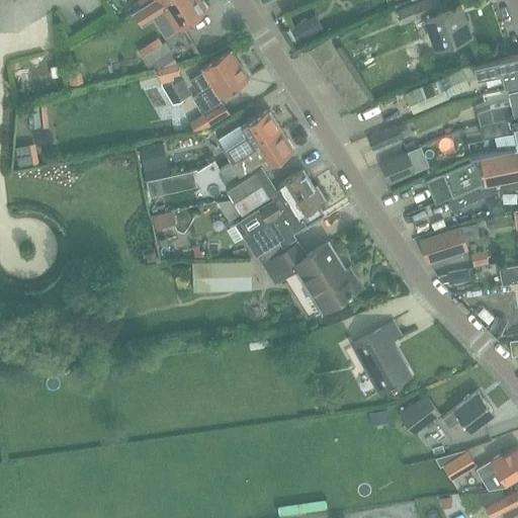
[(154,0),(174,31),(206,11),(199,0),(154,0)]
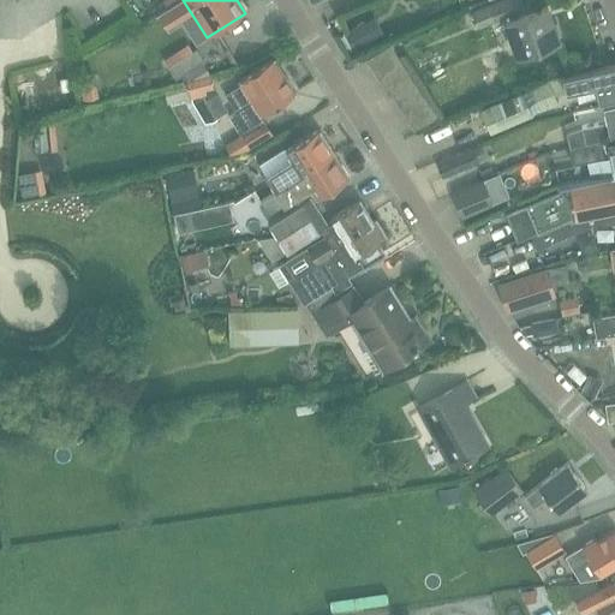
[(479,27),(491,23),(502,18),(515,57),(559,41),(547,7),(523,16),(517,0),(507,0),(475,12),(479,27)]
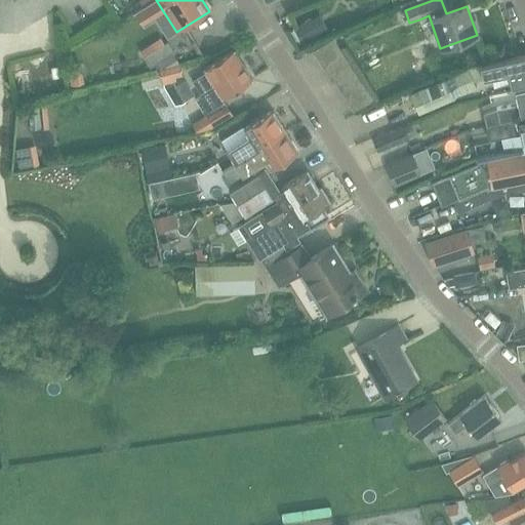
[(313,51),(319,62),(339,49),(333,38),(313,51)]
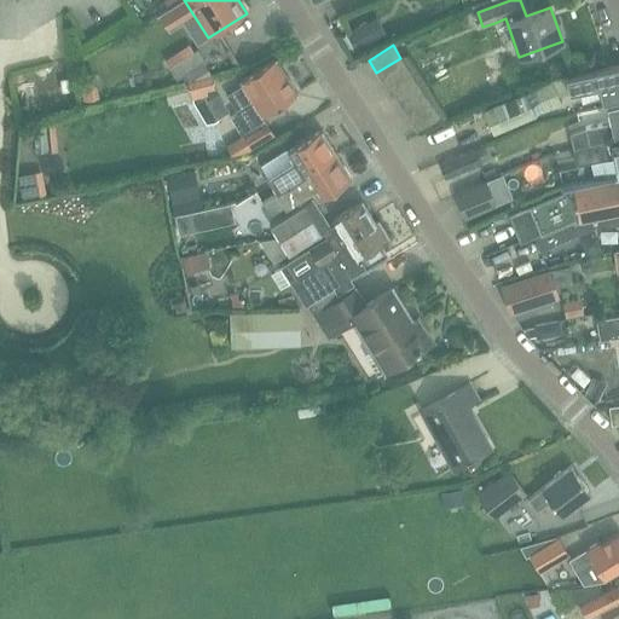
[(169,70),(177,82),(206,64),(198,52),(169,70)]
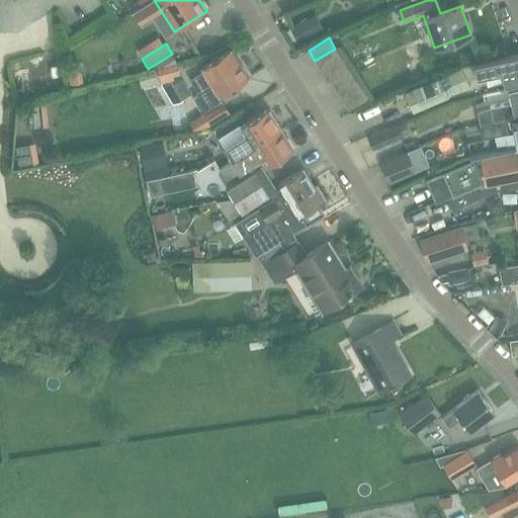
[(67,71),(64,48),(20,53),(23,75),(67,71)]
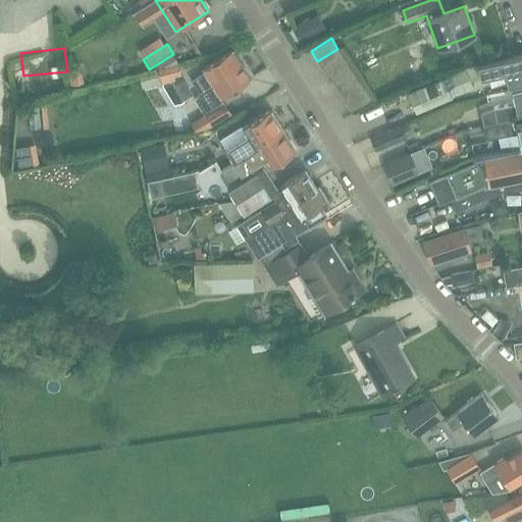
[(232,49),(215,60),(202,68),(204,72),(190,81),(199,95),(193,98),(203,114),(202,115),(209,125),(229,113),(219,98),(251,79),(232,49)]
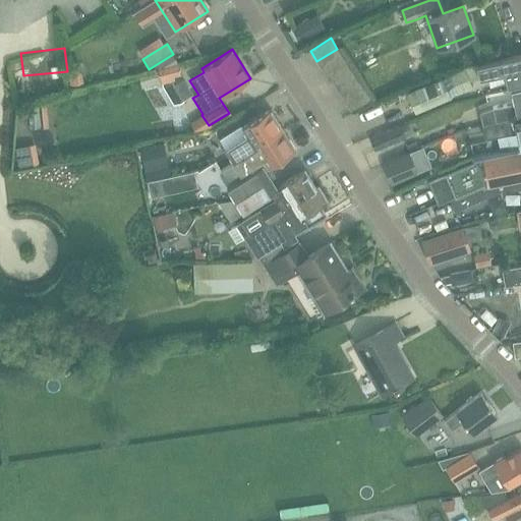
[(316,61),(323,71),(344,59),(337,49),(316,61)]
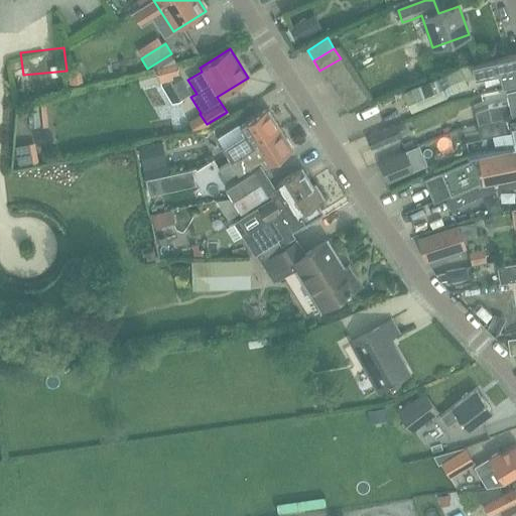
[(515,55),(472,66),(460,69),(465,80),(475,78),(499,73),(501,86),(515,82),(515,55)]
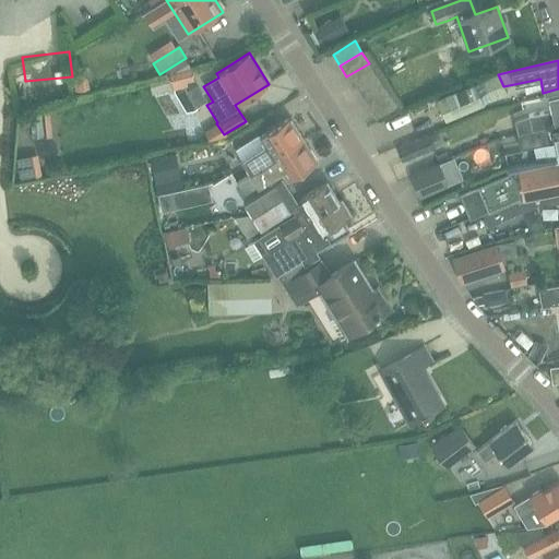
[(369,63),(346,76),(354,88),(356,86),(376,74),(369,63)]
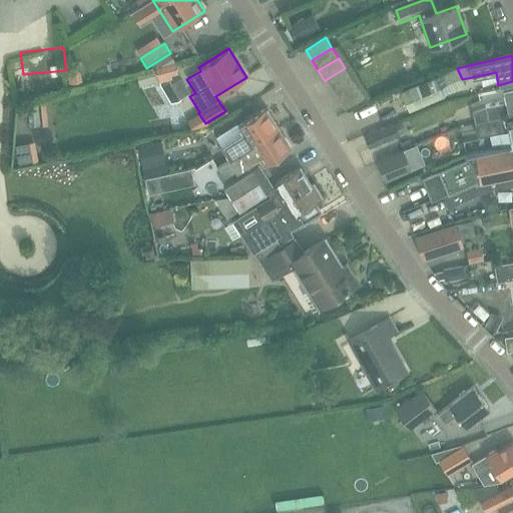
[(327,79),(333,89),(354,77),(347,67),(345,68),(327,79)]
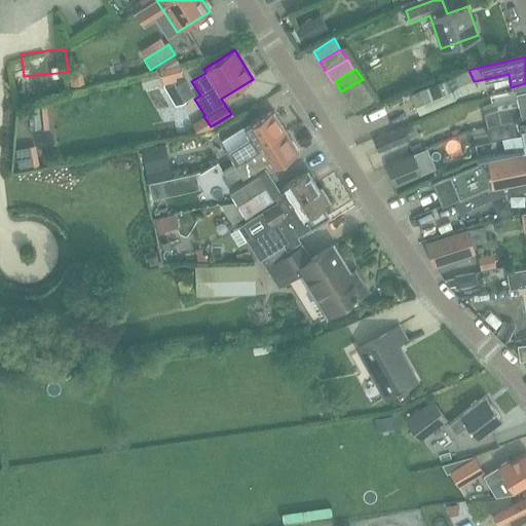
[(412,95),(419,113),(477,88),(468,70),(412,95)]
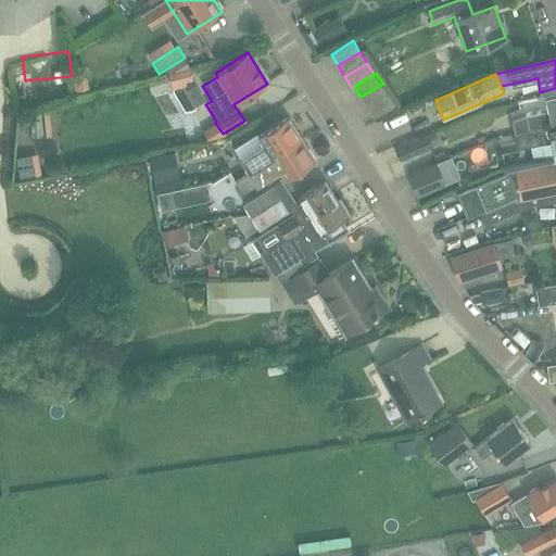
[(361,97),(368,108),(390,95),(383,84),(361,97)]
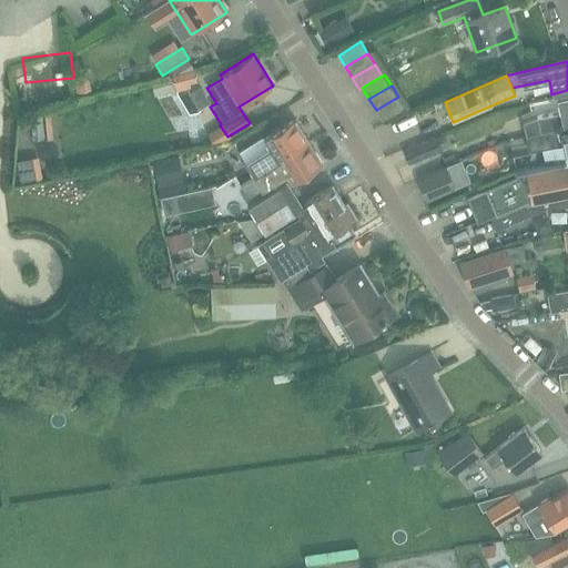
[(533,118),(521,122),(525,137),(539,133),(539,134),(560,130),(559,124),(567,122),(567,94),(556,98),(559,112),(536,118),(533,118)]
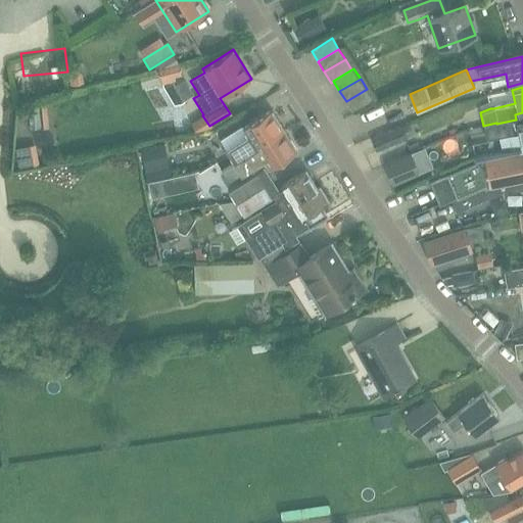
[(367,89),(346,101),(352,112),(373,99),(367,89)]
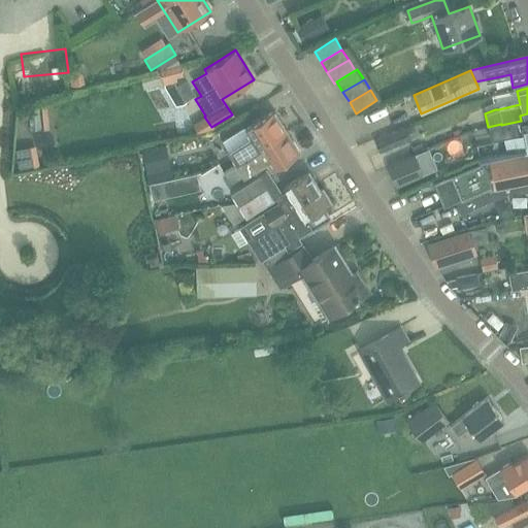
[(211,155),(223,171),(286,132),(273,111),(244,130),(248,136),(228,149),(226,146),(211,155)]
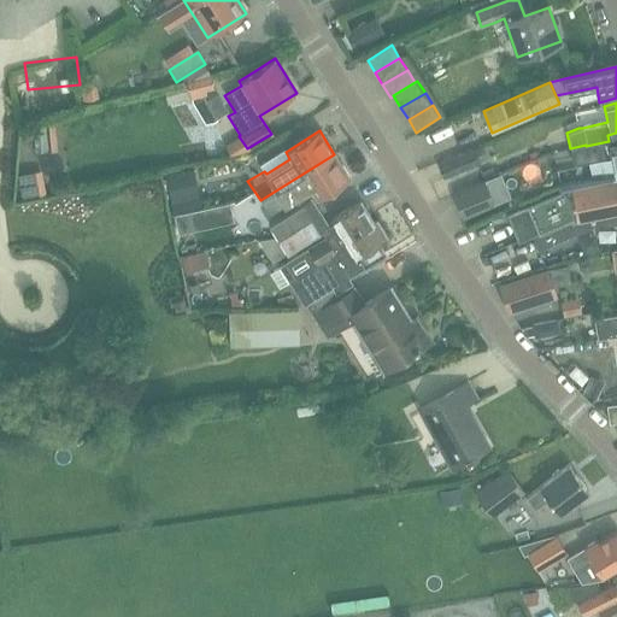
[(586,145),(570,148),(574,165),(587,162),(591,181),(616,175),(616,144),(610,146),(609,141),(586,146),(586,145)]
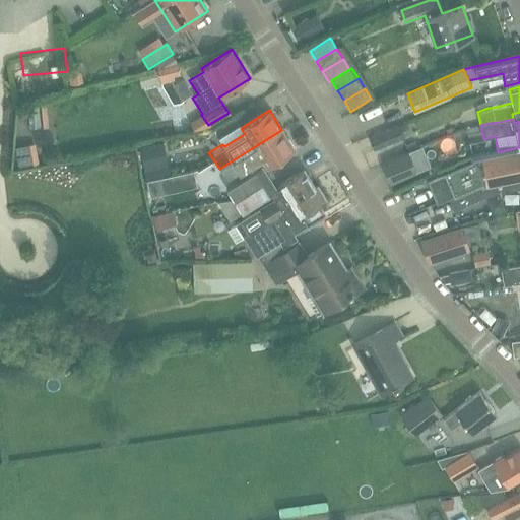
[(370,138),(375,150),(403,138),(398,126),(370,138)]
